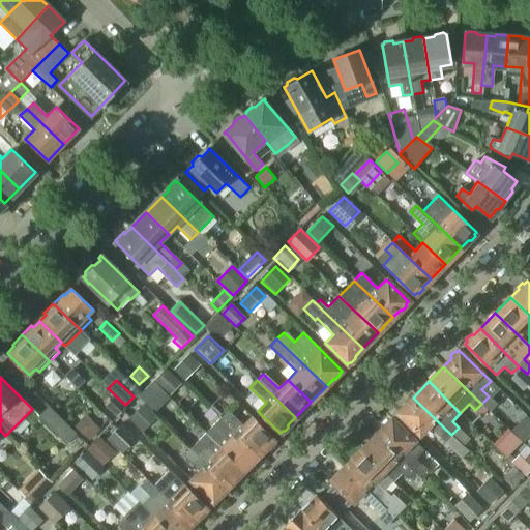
[(125,406),(114,395),(106,404),(116,415),(125,406)]
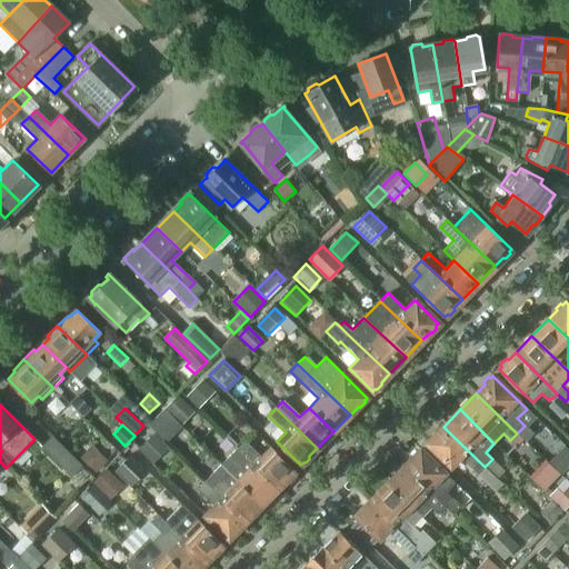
[(485,467),(443,427),(435,435),(432,433),(429,438),(429,441),(426,443),(450,467),(460,457),(478,473),(485,467)]
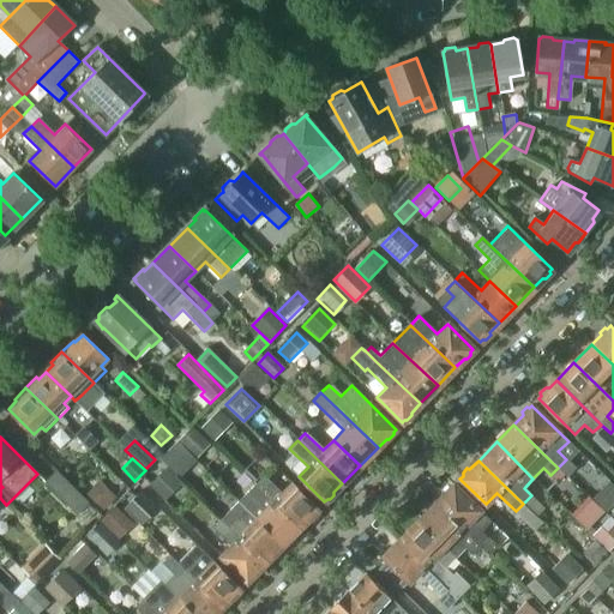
[(88,505),(56,474),(44,486),(85,524),(95,513),(86,506),(88,505)]
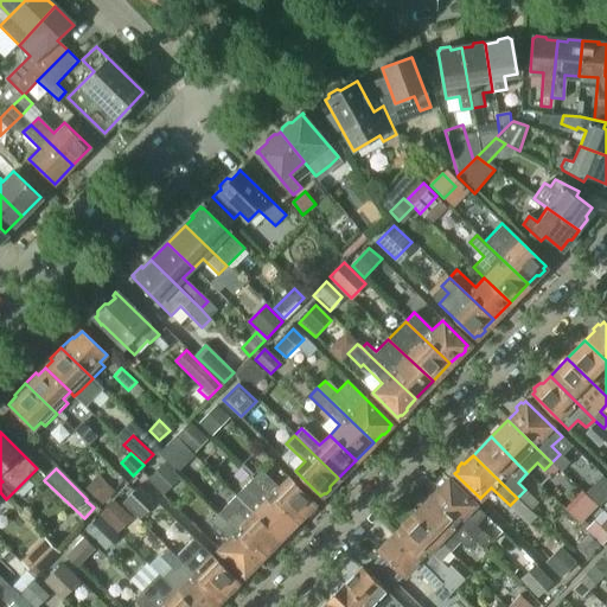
[(314,503),(288,478),(279,487),(261,471),(253,479),(296,521),(306,511),(308,512),(312,508),(312,505),(314,503)]
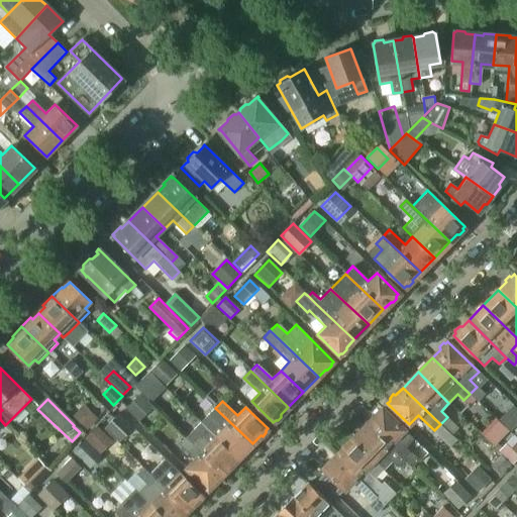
[(83,406),(74,415),(87,428),(96,419),(83,406)]
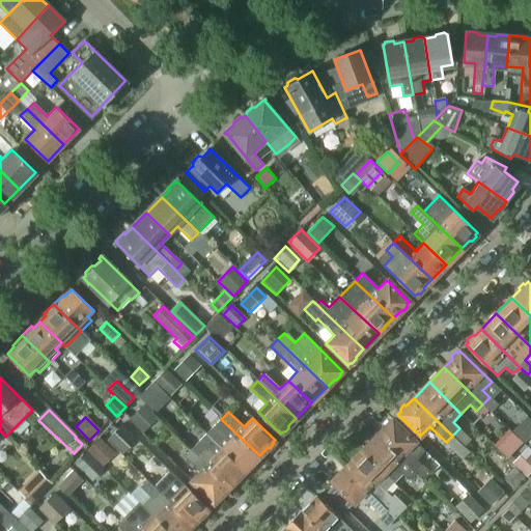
[(259,455),(221,419),(205,434),(244,471),(259,455)]
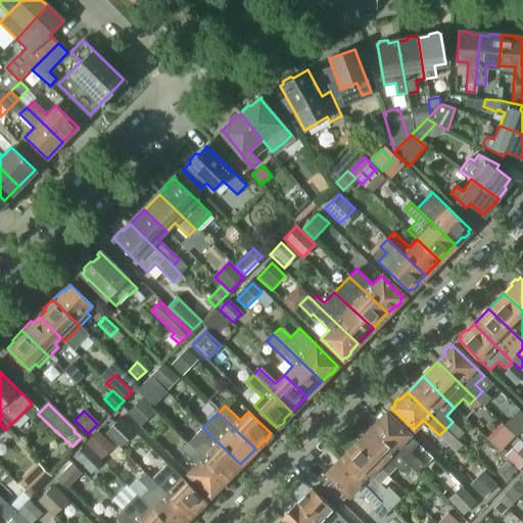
[(379,421),(371,429),(410,466),(418,474),(425,467),(417,459),(416,460),(414,458),(423,449),(418,443),(386,413),(384,416),(381,416),(377,420),(379,421)]
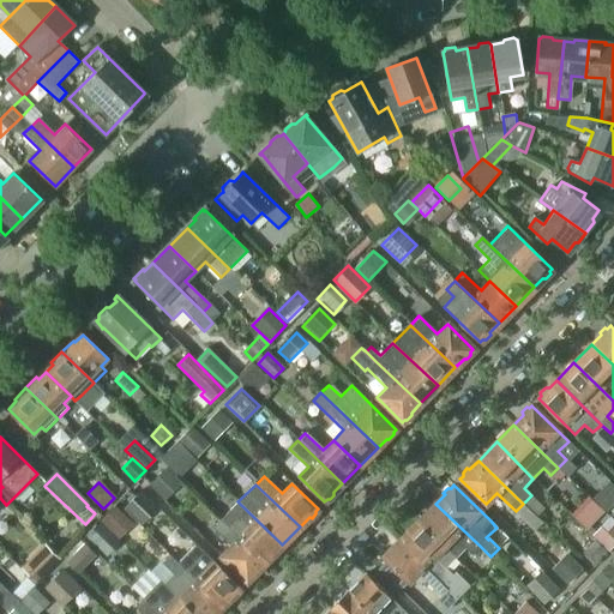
[(160,510),(142,492),(125,509),(143,527),(160,510)]
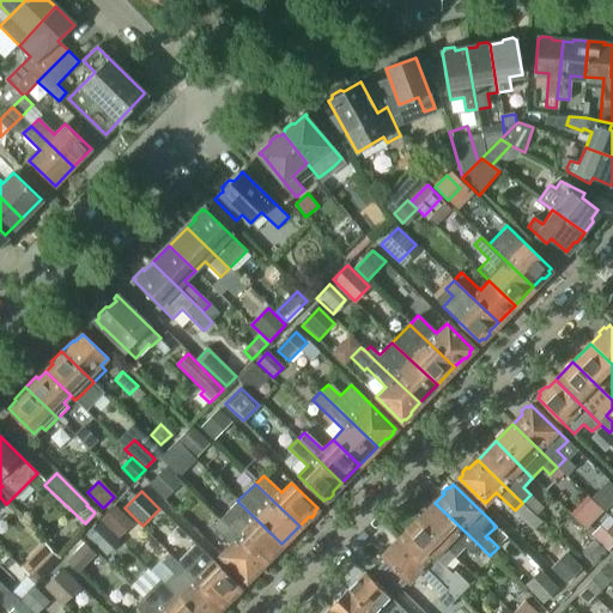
[(281,544),(237,501),(219,520),(263,562),(281,544)]
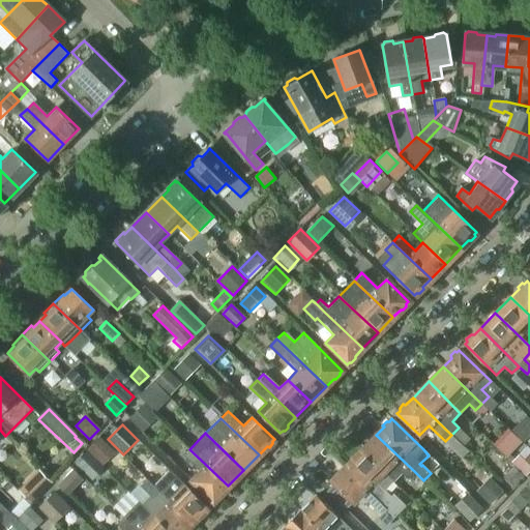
[(415,472),(376,435),(360,450),(392,481),(401,473),(408,479),(415,472)]
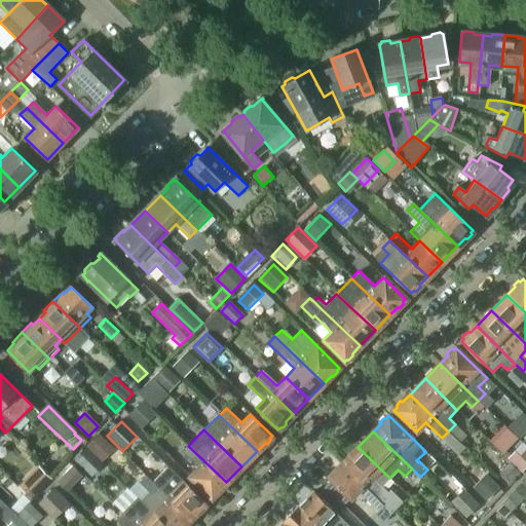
[(226,482),(188,446),(181,453),(196,468),(189,476),(212,497),(214,495),(216,496),(219,492),(219,489),(226,482)]
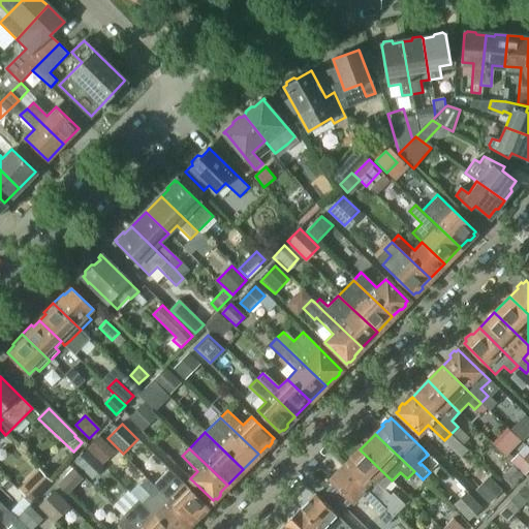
[(384,490),(392,480),(360,449),(344,465),(383,503),(396,515),(405,505),(393,493),(390,495),(384,490)]
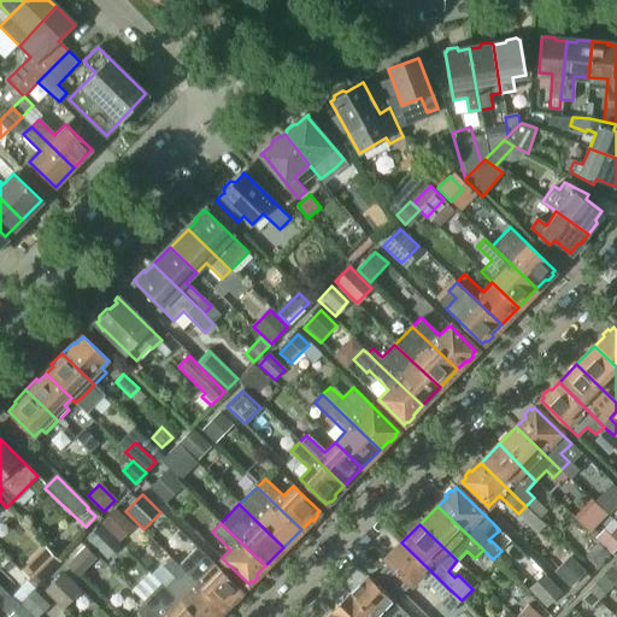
[(612,553),(616,547),(616,527),(607,536),(603,532),(597,538),(612,553)]
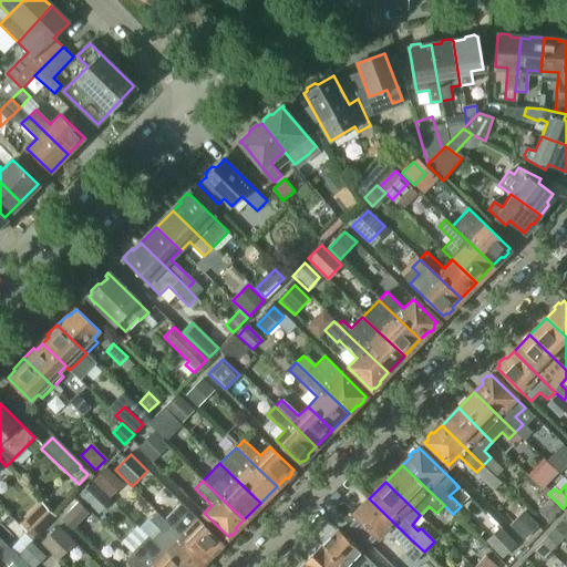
[(411,539),(369,498),(361,506),(359,506),(354,509),(356,513),(353,515),(377,538),(387,528),(408,550),(404,554),(413,563),(424,552),(411,539)]
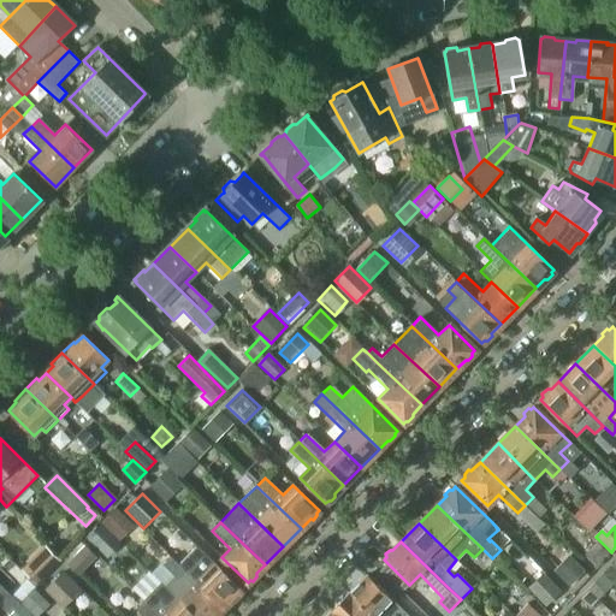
[(43,546),(21,570),(25,575),(33,581),(34,584),(57,558),(43,546)]
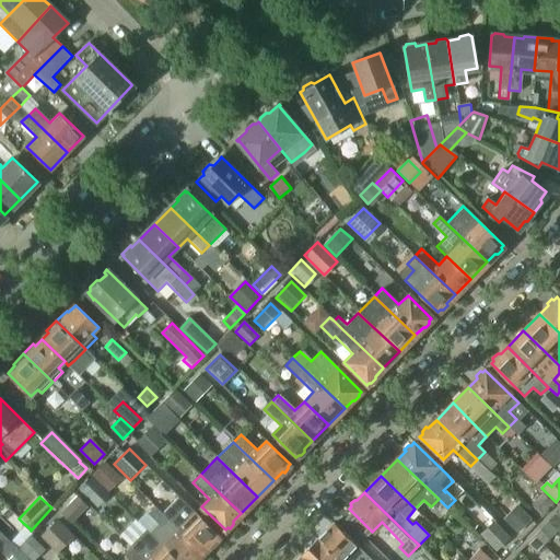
[(71,522),(85,508),(76,498),(61,512),(71,522)]
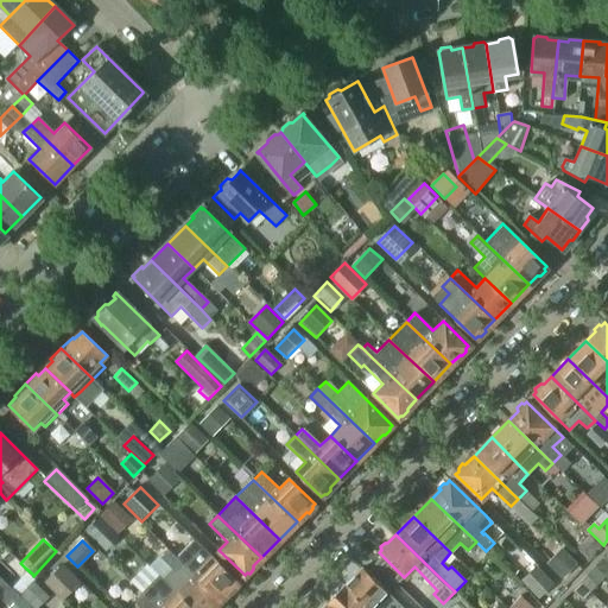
[(238,583),(194,540),(176,558),(220,601),(228,593),(230,593),(235,589),(234,586),(238,583)]
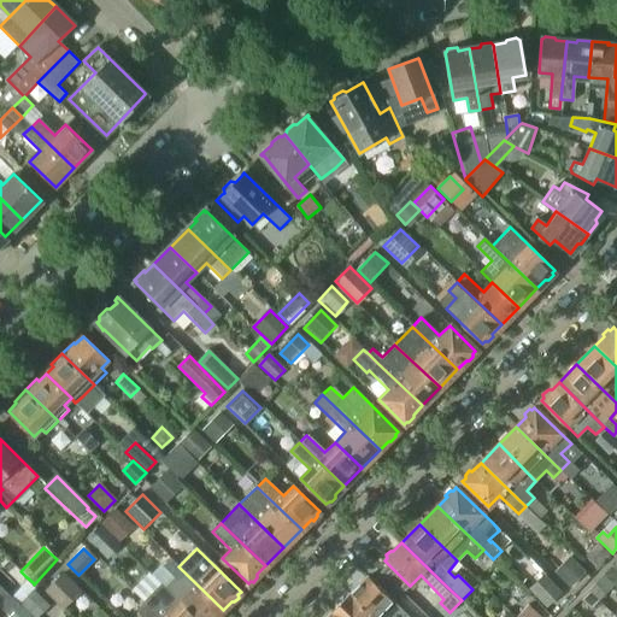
[(170,559),(162,568),(174,579),(165,587),(195,616),(215,616),(223,610),(178,566),(170,559)]
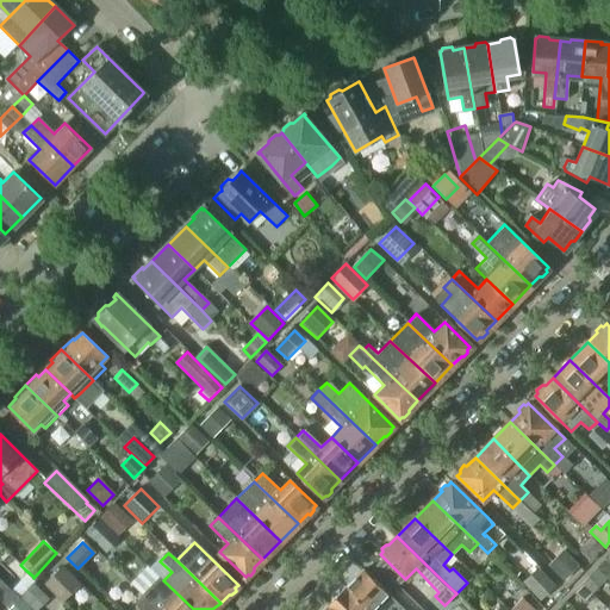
[(609,554),(598,568),(608,578),(609,576),(609,554)]
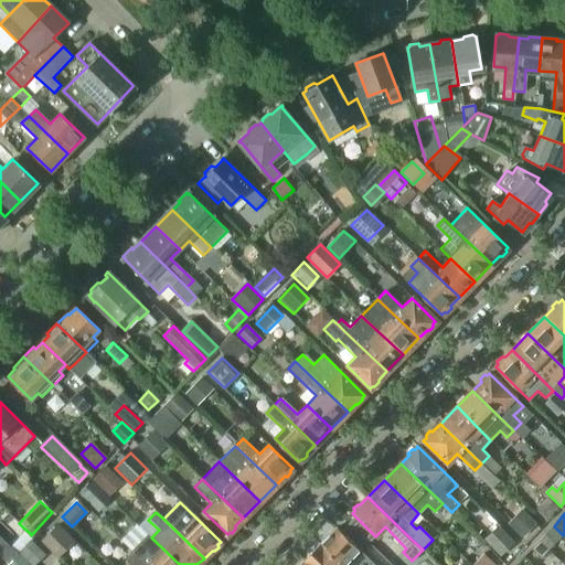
[(75,542),(59,525),(43,541),(60,557),(75,542)]
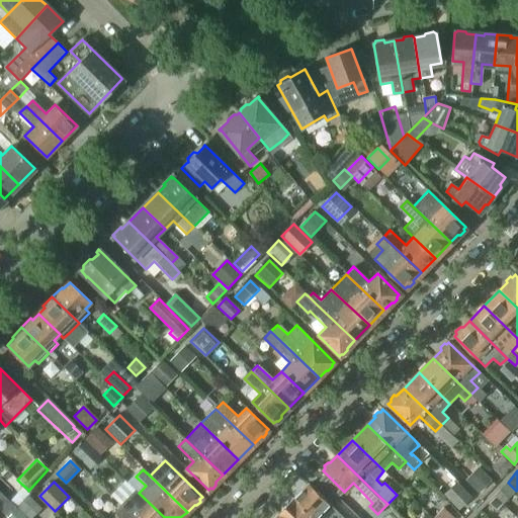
[(293,499),(313,517),(343,517),(309,484),(293,499)]
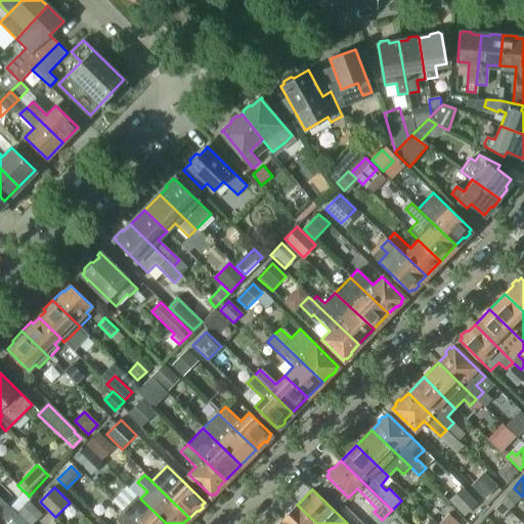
[(477,504),(463,489),(450,501),(465,516),(477,504)]
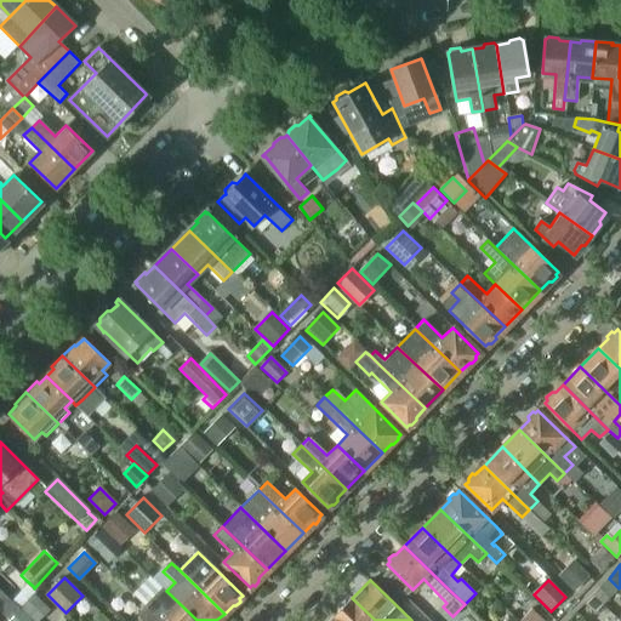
[(610,597),(599,587),(592,594),(603,604),(610,597)]
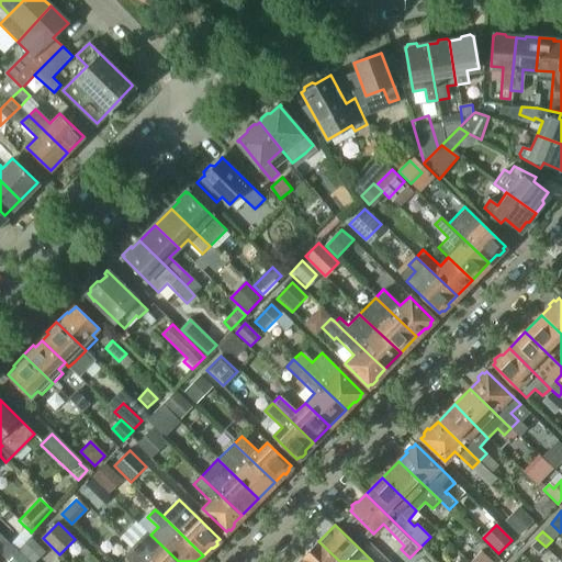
[(178,561),(150,535),(147,532),(130,550),(142,561),(178,561)]
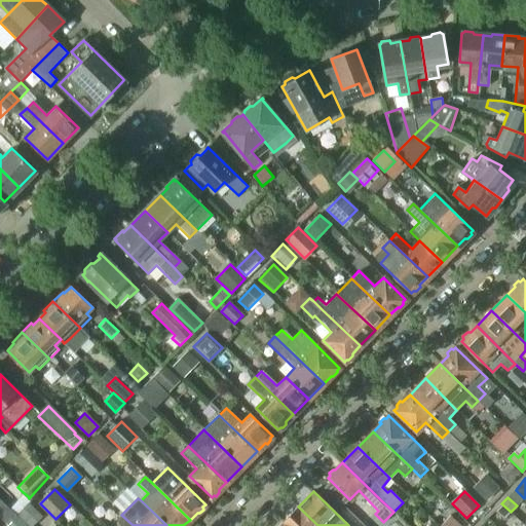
[(15,501),(9,509),(16,515),(23,509),(15,501)]
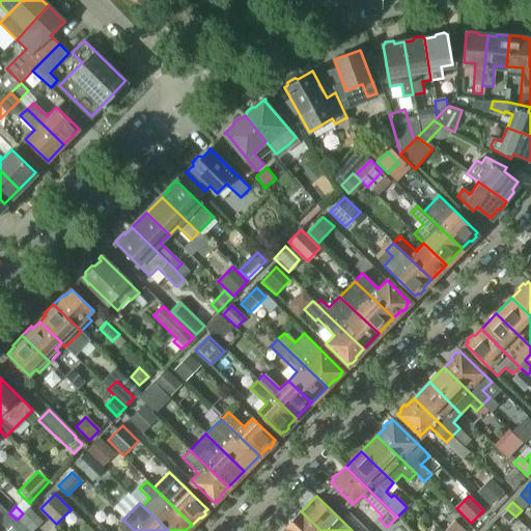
[(515,516),(506,508),(500,515),(508,524),(515,516)]
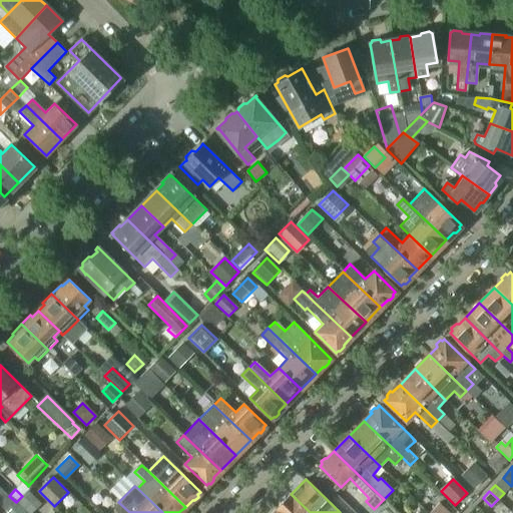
[(6,493),(0,498),(0,504),(7,511),(16,503),(6,493)]
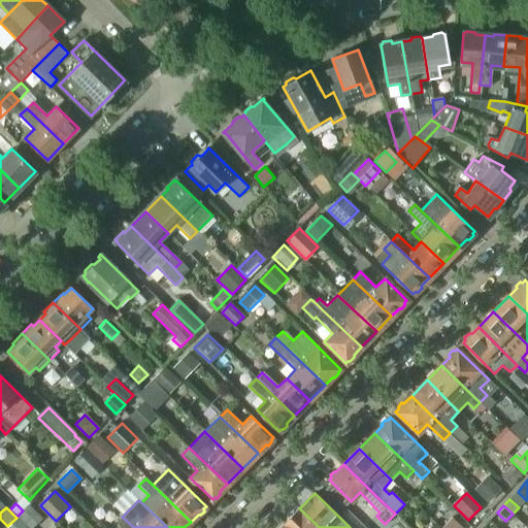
[(319,527),(299,508),(284,525),(287,527),(319,527)]
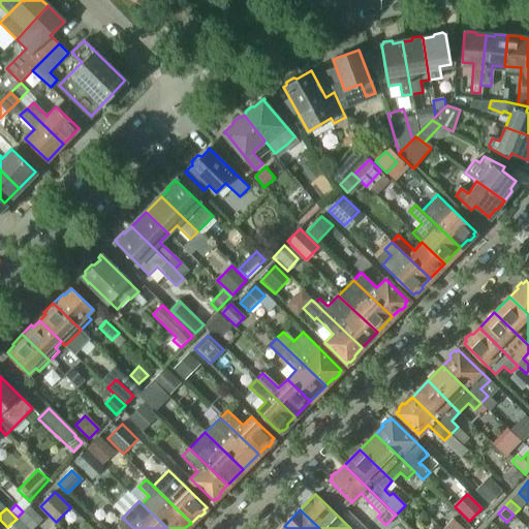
[(133,528),(122,518),(116,524),(120,528),(133,528)]
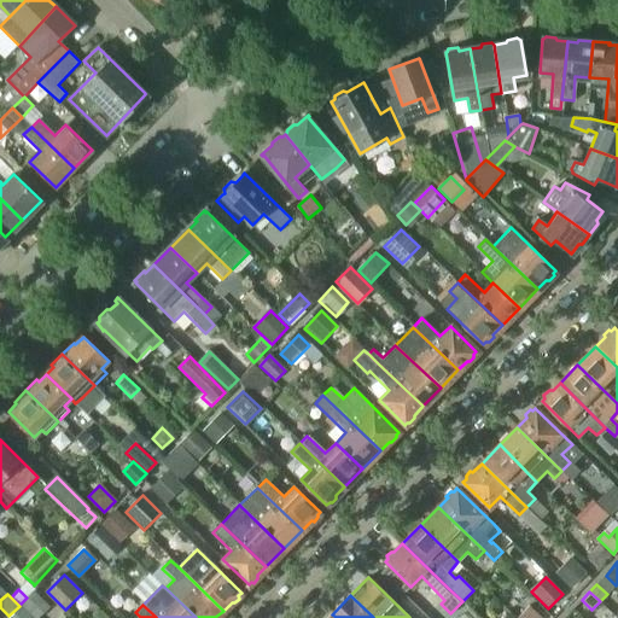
[(537,617),(526,607),(516,617),(537,617)]
